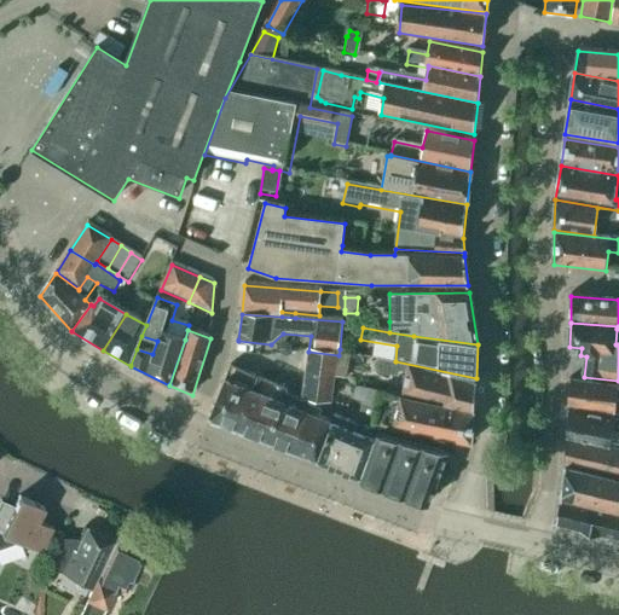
[(308,352),(302,401),(331,405),(339,355),(308,352)]
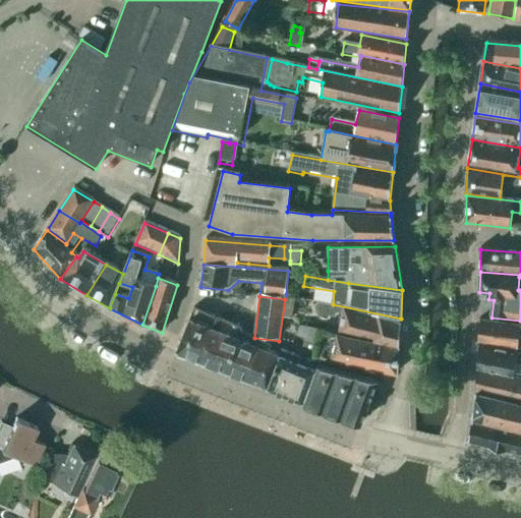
[(295,301),(286,299),(284,308),(293,309),(295,301)]
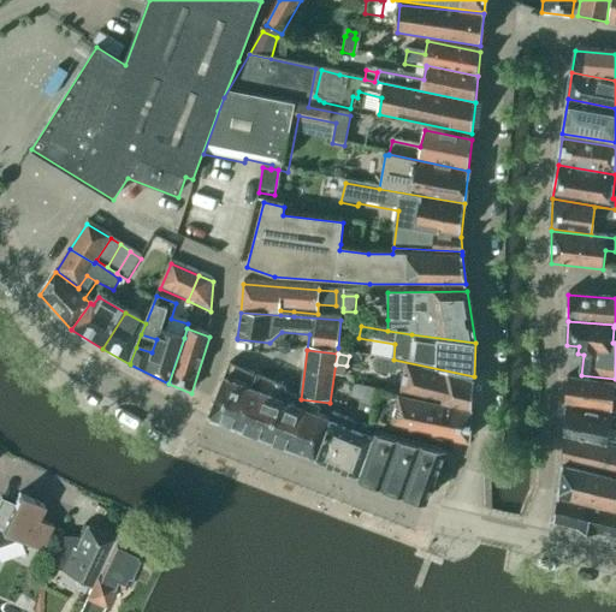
[(400,397),(472,415),(474,381),(378,362),(375,373),(391,376),(396,378),(397,373),(404,375),(400,397)]
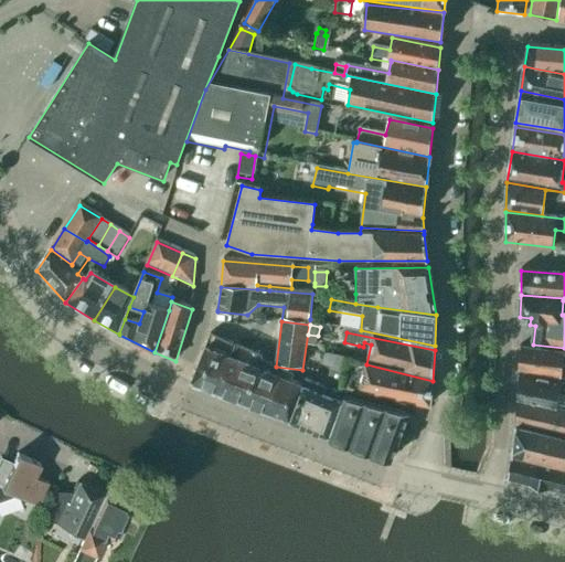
[(191,382),(215,392),(234,347),(210,336),(205,349),(191,382)]
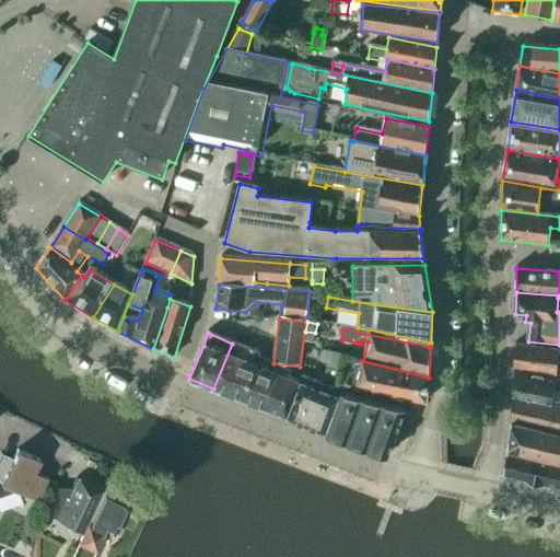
[(241,399),(258,358),(232,344),(213,389),(241,399)]
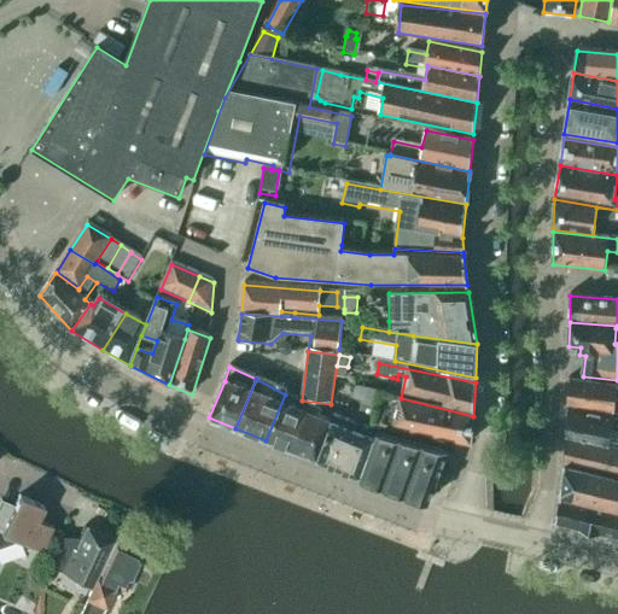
[(567,405),(617,414),(617,399),(617,401),(617,387),(569,380),(567,405)]
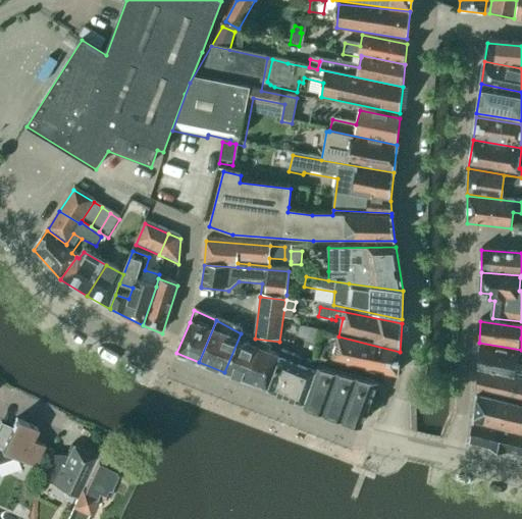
[(316,353),(321,333),(301,328),(297,339),(306,342),(304,349),(316,353)]
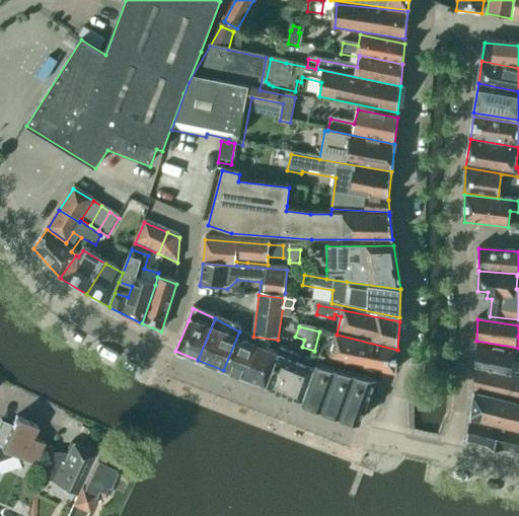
[(253,339),(241,333),(239,332),(223,370),(245,379),(260,342),(253,339)]
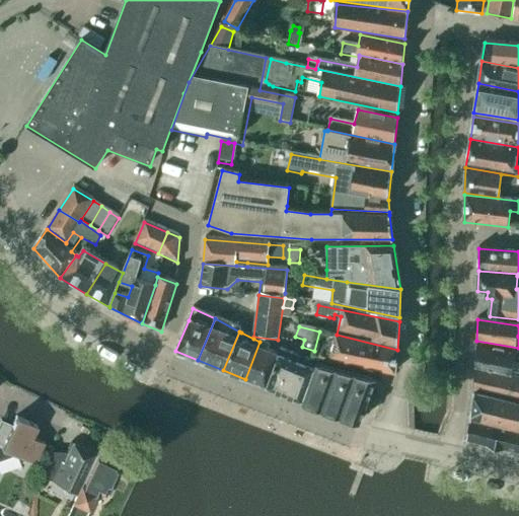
[(319,332),(314,351),(312,360),(317,361),(355,369),(356,365),(395,373),(397,350),(337,335),(319,332)]
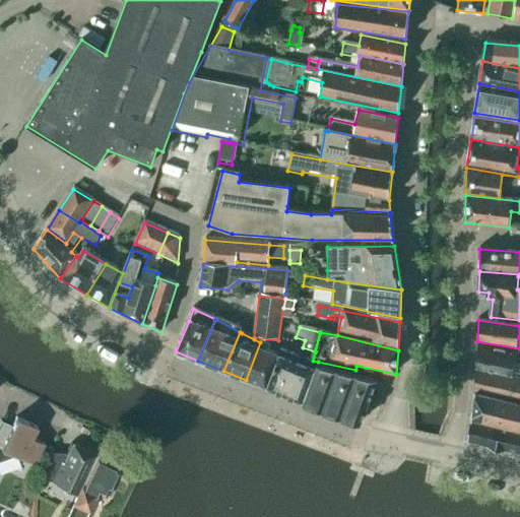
[(246,380),(266,388),(277,357),(267,351),(269,346),(254,339),(260,342),(246,380)]
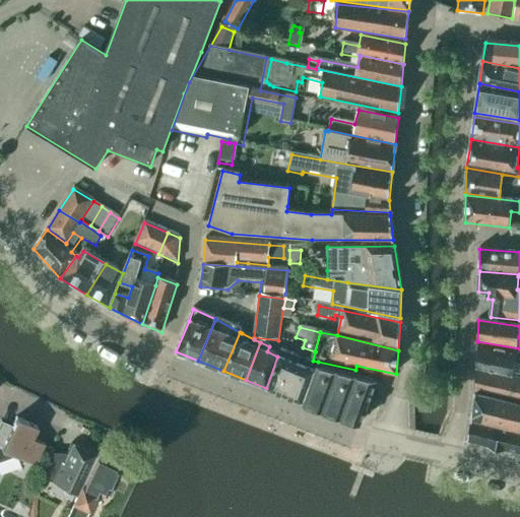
[(519,353),(477,344),(476,369),(512,377),(515,364),(519,365),(519,353)]
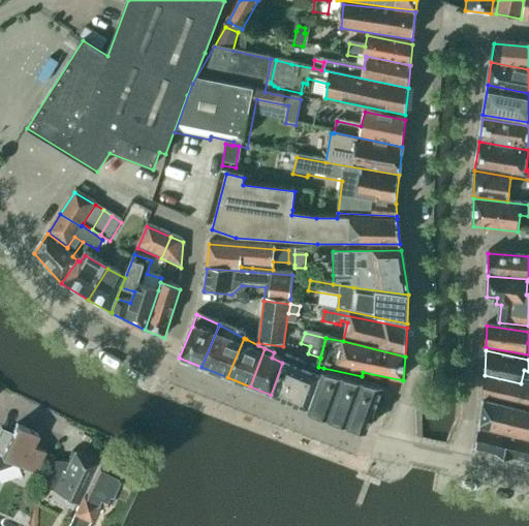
[(282,363),(271,395),(308,409),(322,372),(323,368),(318,367),(320,358),(308,353),(304,365),(284,359),(282,363)]
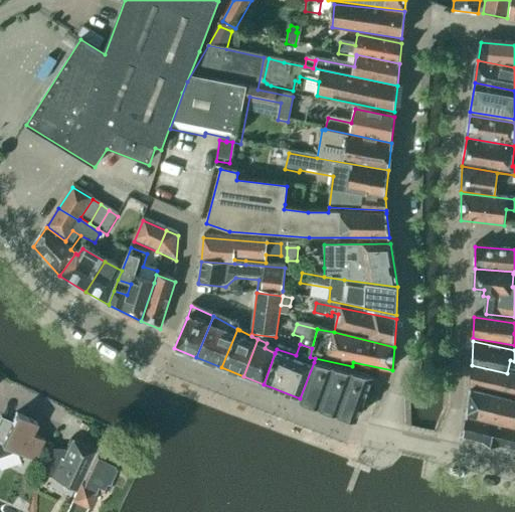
[(300,398),(319,405),(333,367),(314,362),(300,398)]
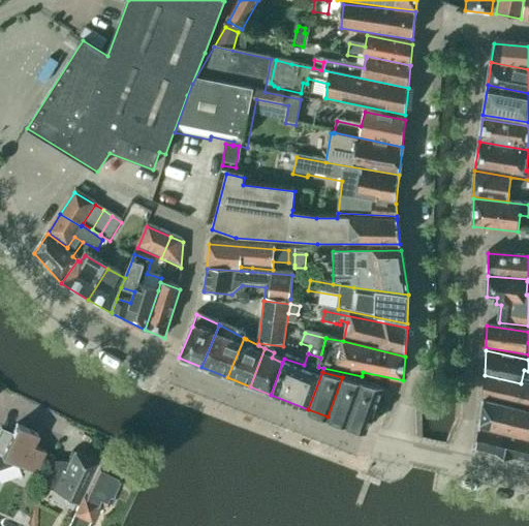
[(528,385),(521,383),(485,375),(483,400),(528,410),(528,385)]
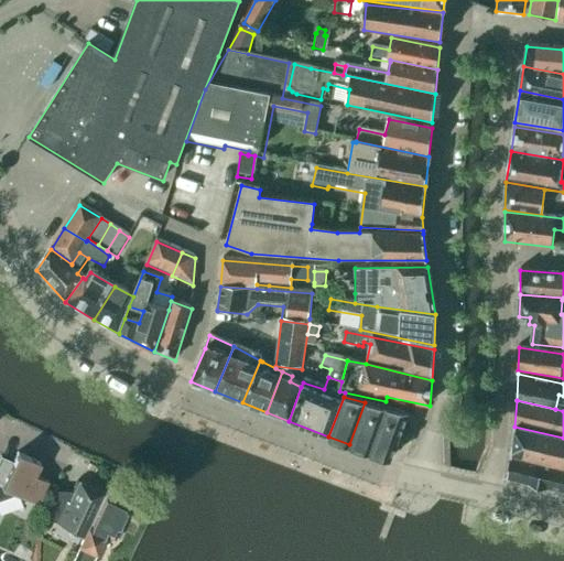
[(365,402),(349,444),(369,452),(386,408),(365,402)]
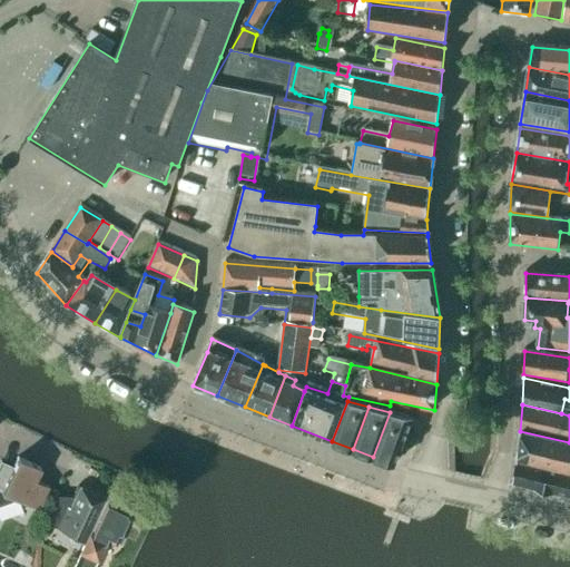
[(390,412),(373,457),(394,465),(411,418),(390,412)]
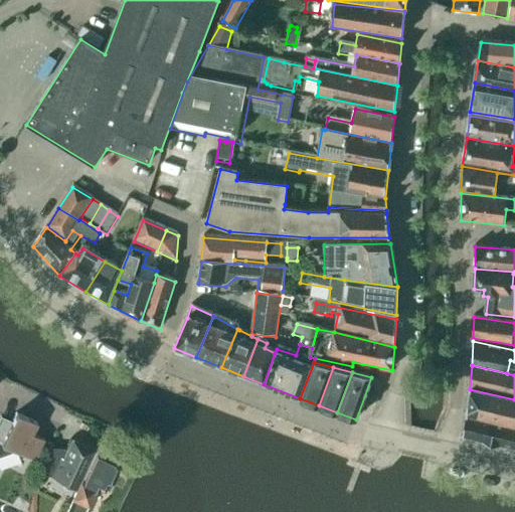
[(514,399),(470,389),(467,416),(514,427),(514,399)]
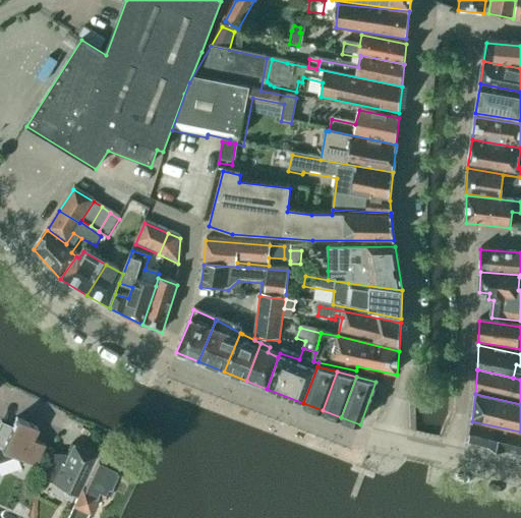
[(37,430),(15,420),(10,432),(0,426),(0,465),(16,460),(34,468),(44,447),(32,442),(37,430)]
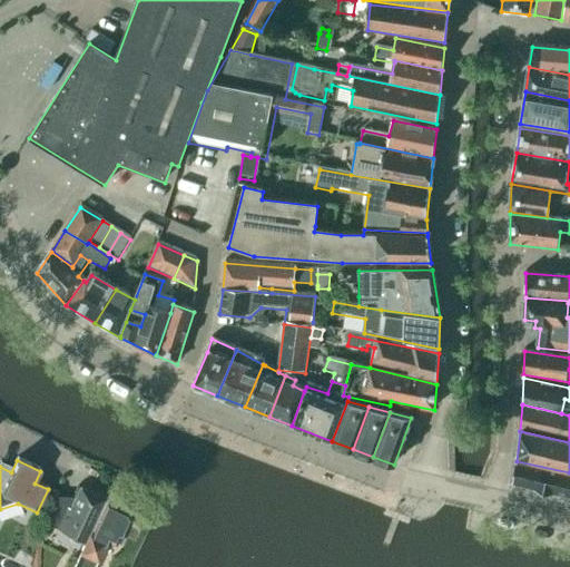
[(569,472),(517,461),(513,486),(569,498),(569,472)]
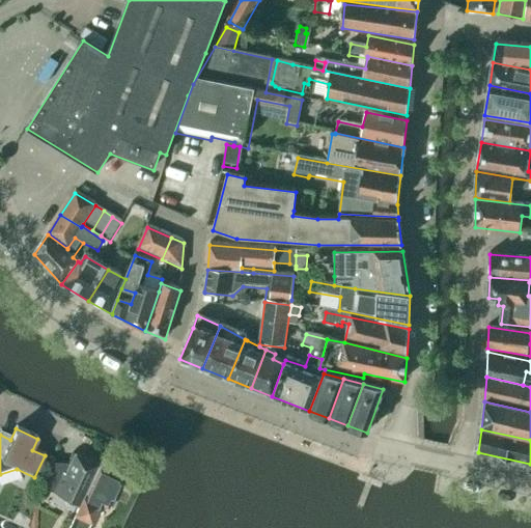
[(63,475),(54,495),(78,507),(98,468),(74,456),(63,475)]
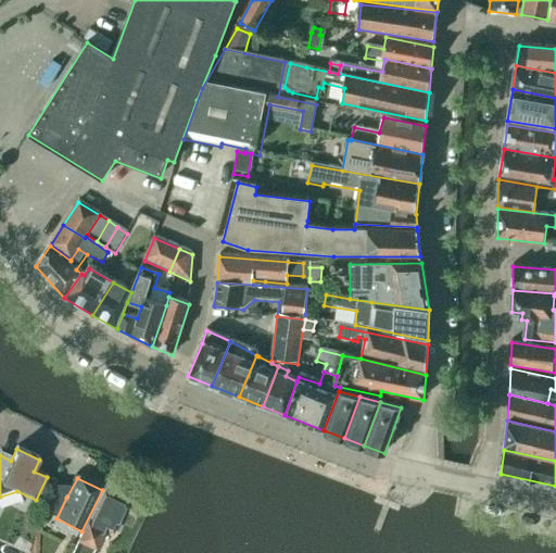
[(81,531),(72,552),(91,552),(102,530),(112,535),(127,501),(102,490),(81,531)]
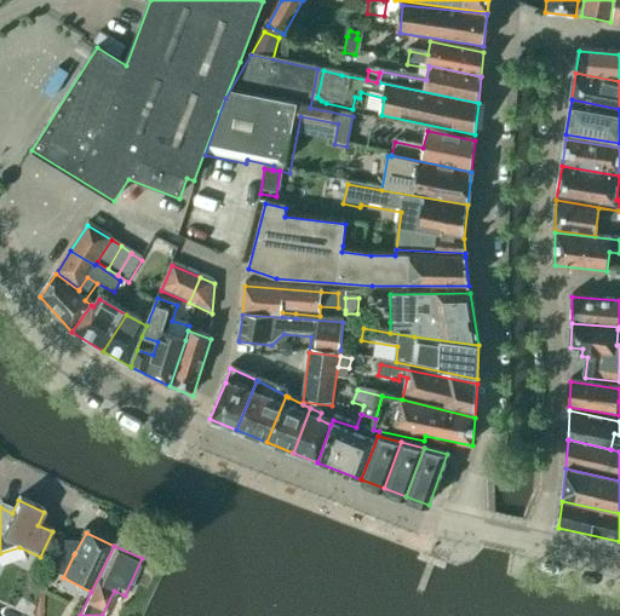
[(42,615),(45,591),(35,589),(33,615),(42,615)]
